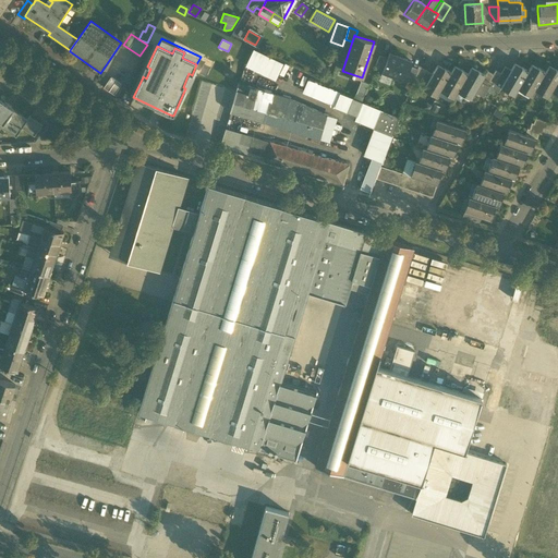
[(283,63),(253,49),(245,67),(275,81),(283,63)]
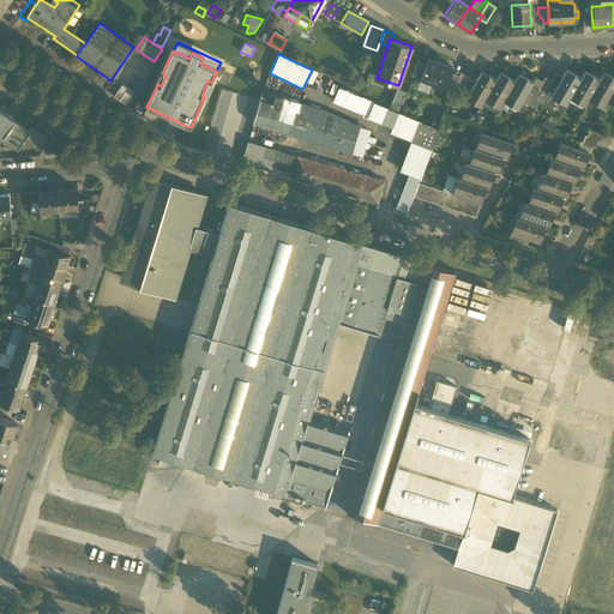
[(421,78),(433,83),(445,88),(445,86),(451,73),(453,67),(429,59),(427,65),(421,78)]
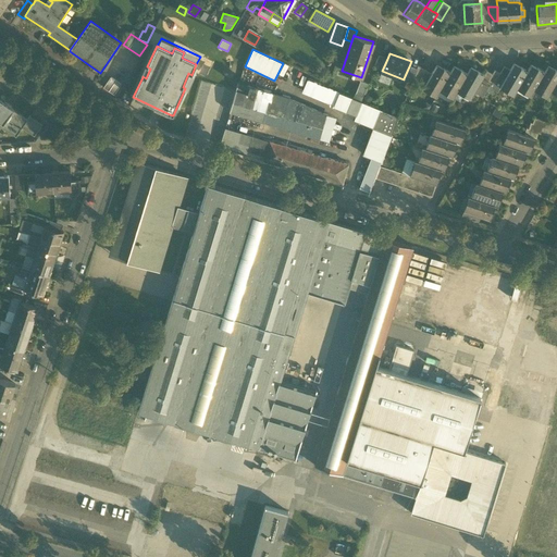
[(374,67),(382,71),(387,59),(379,56),(374,67)]
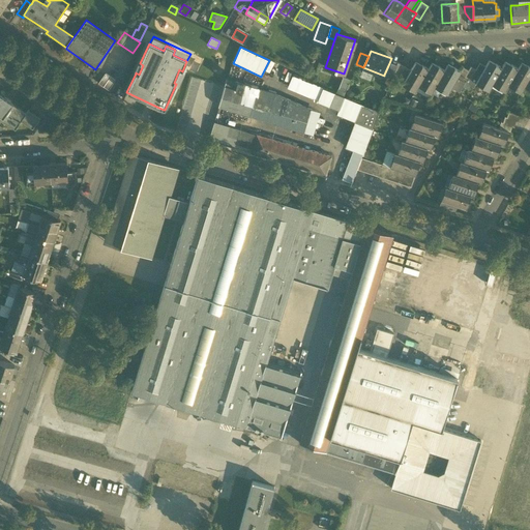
[(492,84),(494,82),(502,67),(496,63),(495,65),(489,61),(486,66),(479,77),(477,81),(490,88),(492,84)]
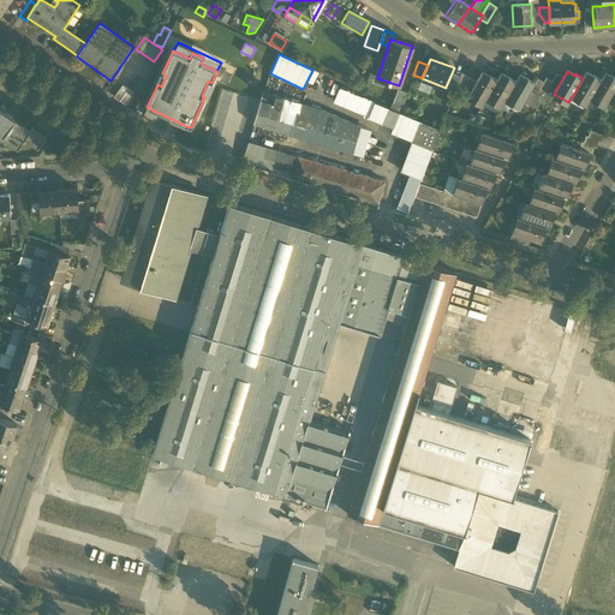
[(461,72),(460,77),(457,87),(463,90),(470,77),(461,72)]
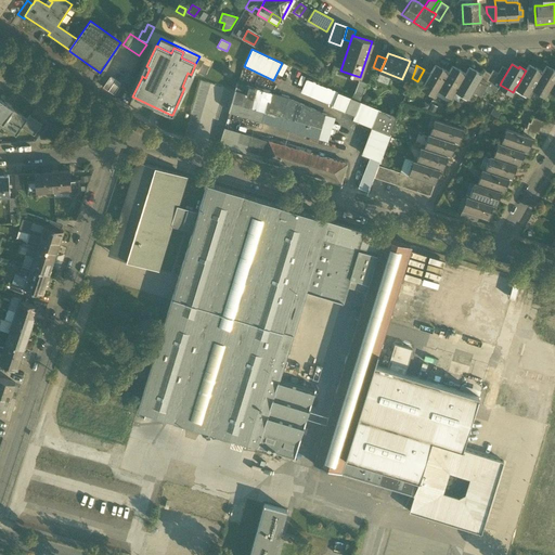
[(438,90),(440,87),(449,72),(442,68),(441,69),(435,65),(430,74),(424,85),(423,86),(436,93),(438,90)]
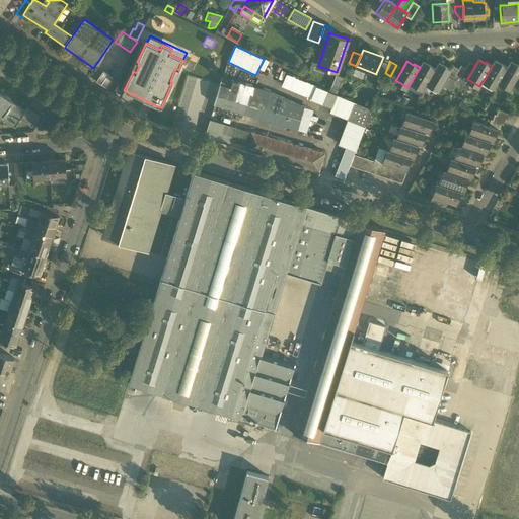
[(495,61),(492,66),(484,80),(496,87),(498,84),(499,81),(507,67),(501,63),(500,65),(495,61)]
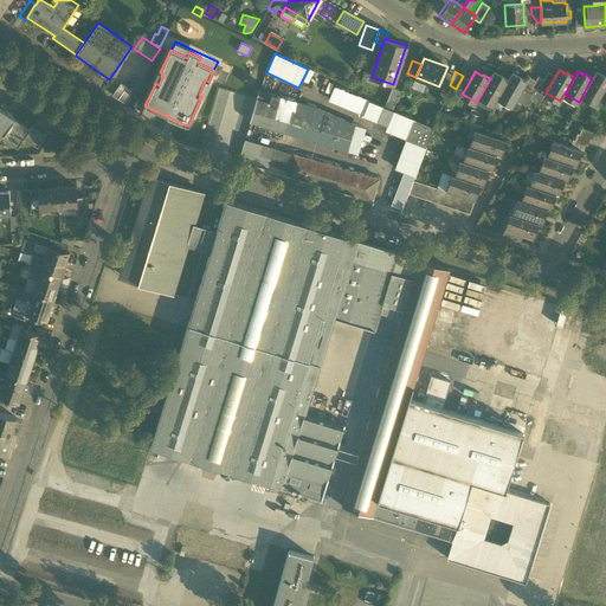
[(159,72),(153,83),(155,84),(155,83),(159,85),(163,75),(160,72),(159,72)]
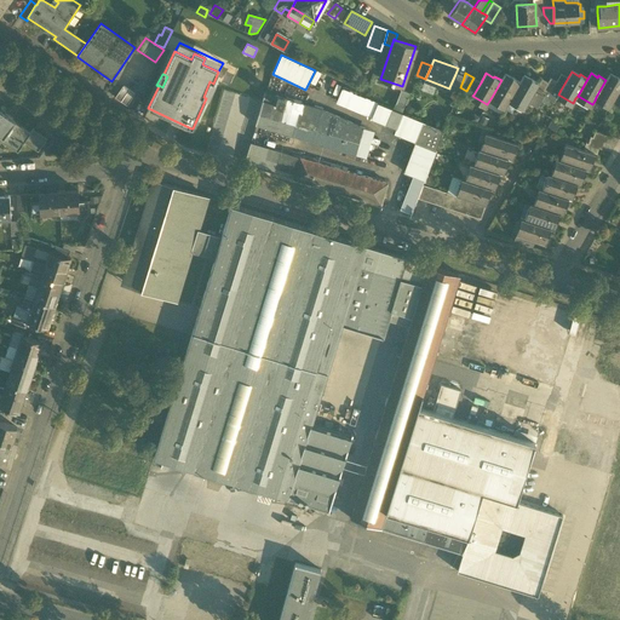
[(505,74),(501,80),(492,97),(506,105),(509,102),(510,98),(520,81),(514,78),(512,79),(505,74)]
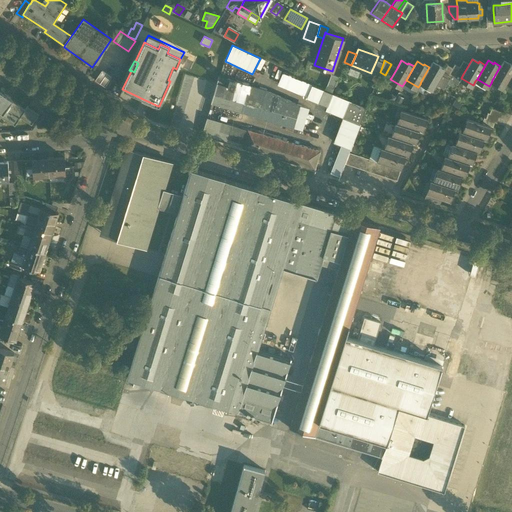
[(463,61),(460,67),(457,71),(458,72),(463,74),(469,64),(463,61)]
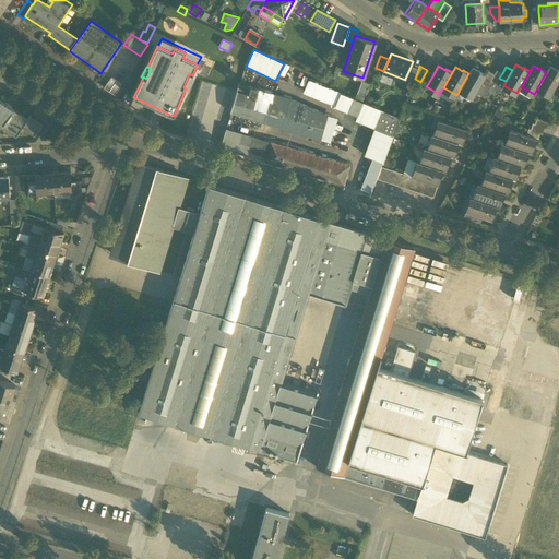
[(549,67),(546,72),(537,87),(550,95),(552,92),(554,90),(558,81),(558,70),(557,70),(556,71),(549,67)]
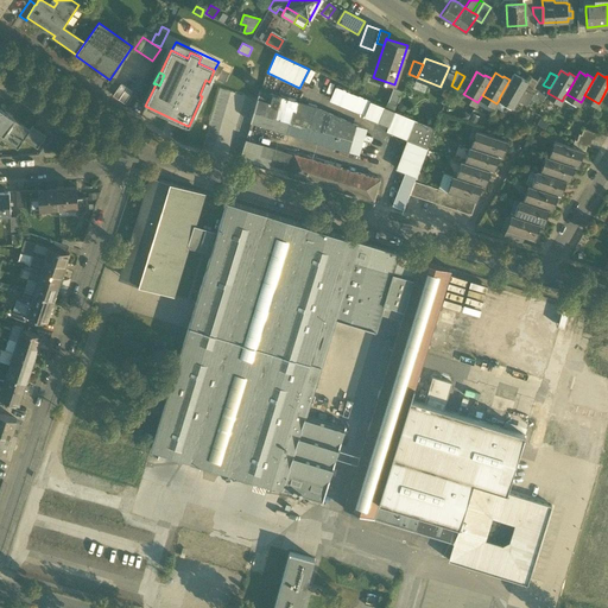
[(450,89),(451,86),(455,76),(448,74),(443,87),(450,89)]
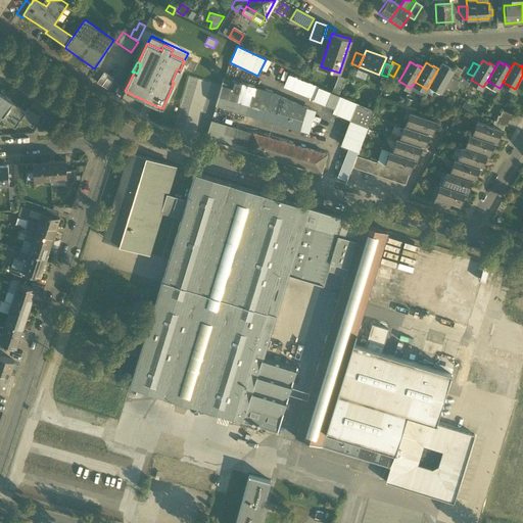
[(441,64),(438,68),(430,83),(436,87),(435,89),(441,93),(445,87),(445,86),(452,77),(455,69),(448,66),(447,67),(441,64)]
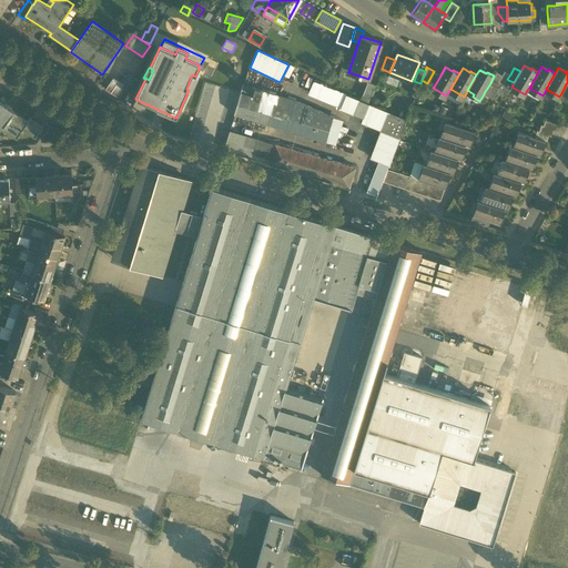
[(440,75),(434,71),(427,83),(434,87),(440,75)]
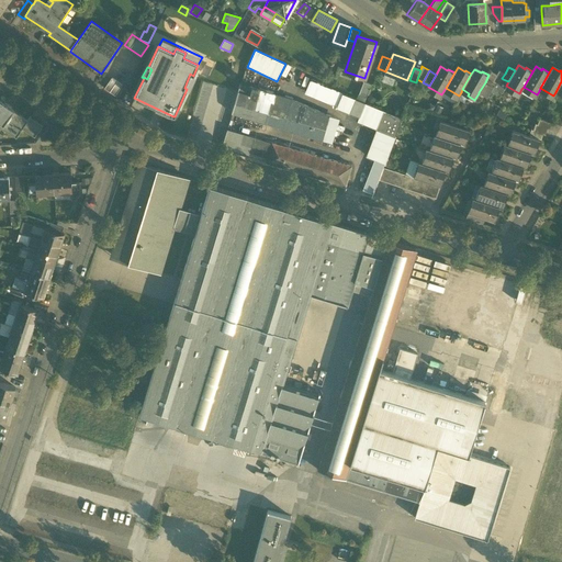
[(498,70),(496,75),(493,82),(495,83),(498,86),(503,79),(502,78),(505,74),(498,70)]
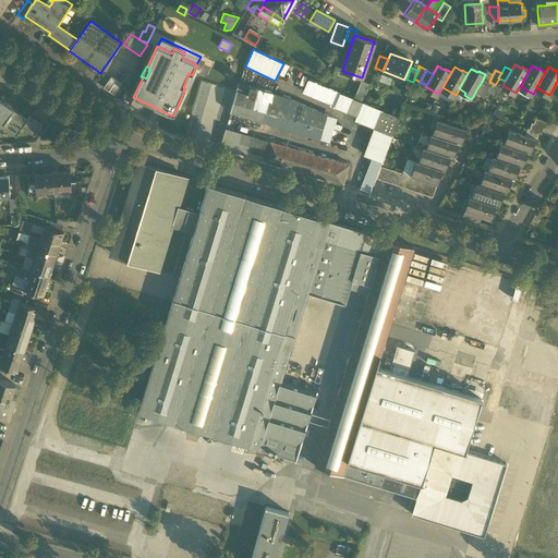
[(390,83),(393,75),(383,71),(379,79),(380,81),(388,84),(390,83)]
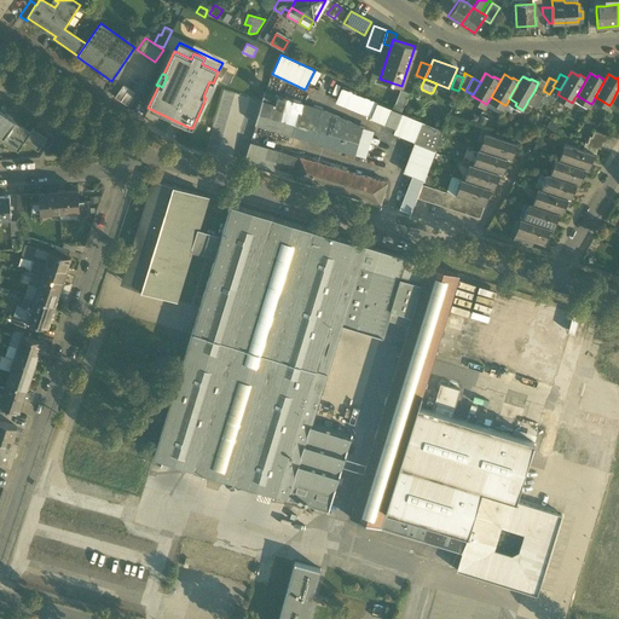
[(542,99),(545,92),(543,91),(547,82),(541,79),(538,82),(534,91),(541,94),(539,98),(542,99)]
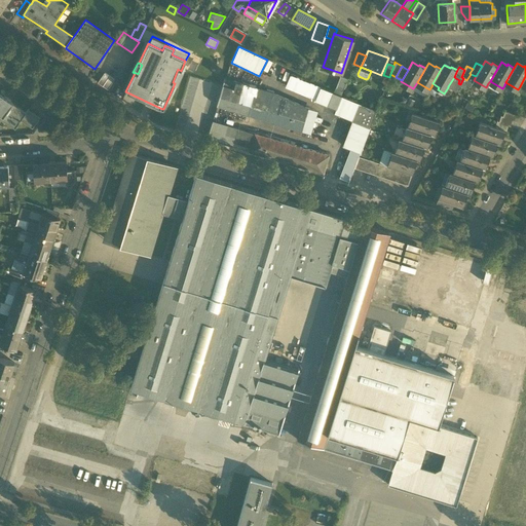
[(177,84),(183,71),(181,71),(178,69),(173,82),(175,83),(177,84)]
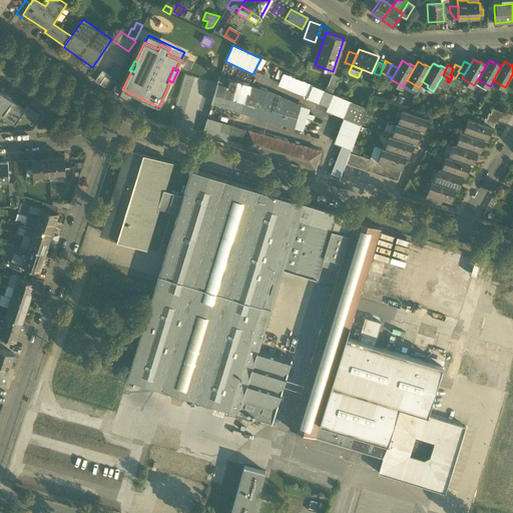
[(102,70),(95,80),(100,84),(107,74),(102,70)]
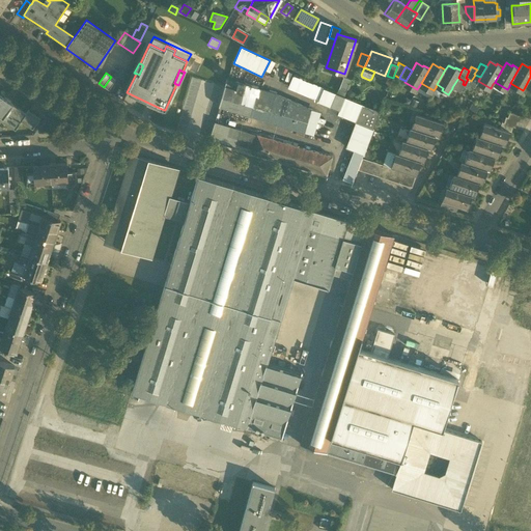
[(468,79),(465,85),(464,86),(472,91),(476,83),(478,81),(480,77),(475,75),(471,81),(468,79)]
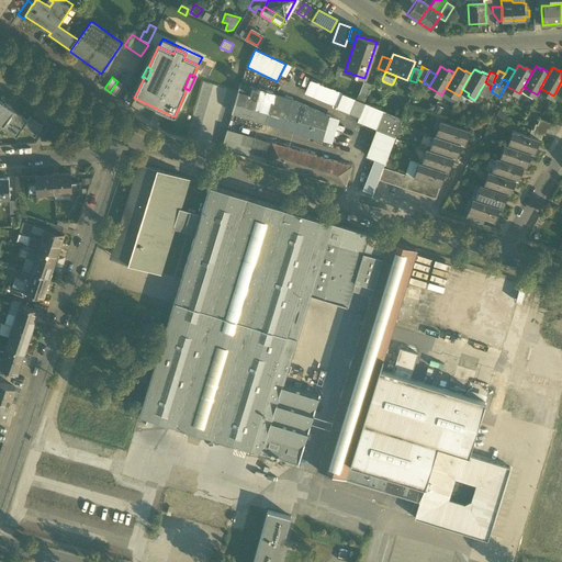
[(338,108),(344,93),(311,80),(305,93),(338,108)]
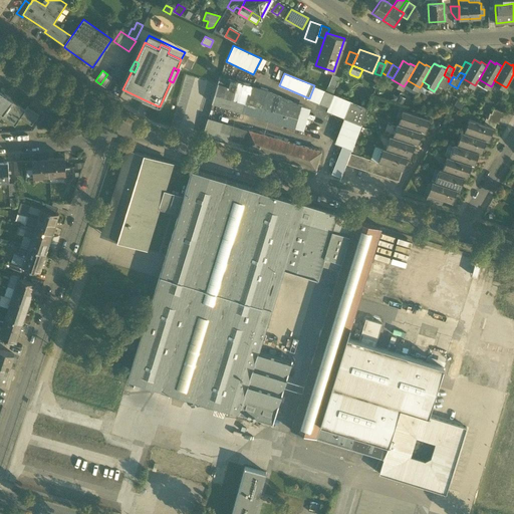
[(105,87),(111,77),(107,74),(100,84),(105,87)]
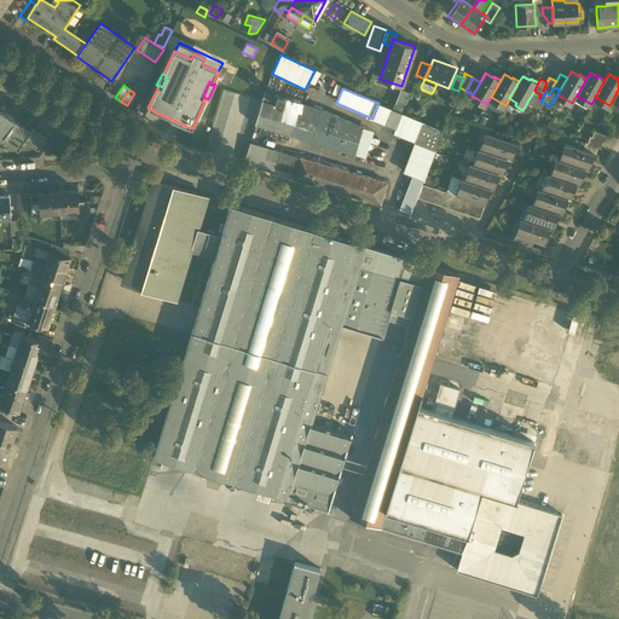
[(395,104),(404,106),(409,92),(400,90),(395,104)]
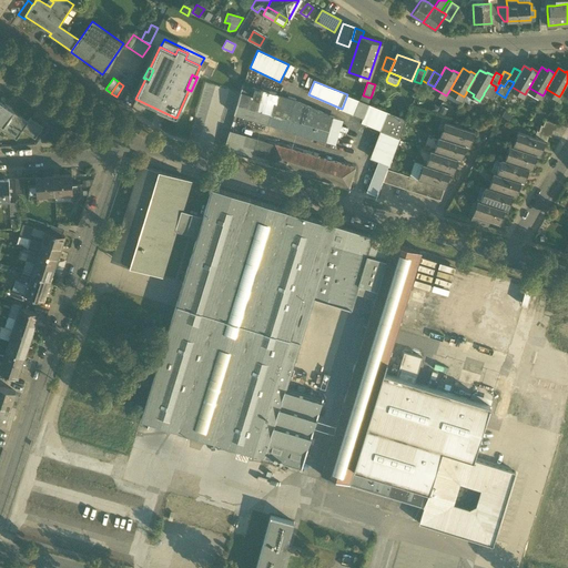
[(496,87),(490,83),(484,93),(489,97),(492,95),(495,90),(496,87)]
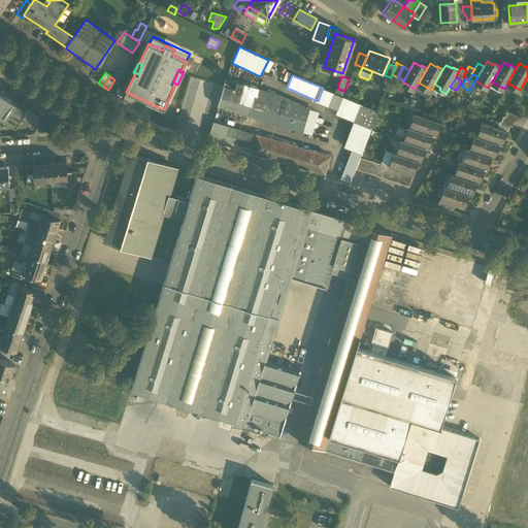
[(218,106),(266,121),(274,93),(267,92),(236,83),(226,79),(218,106)]
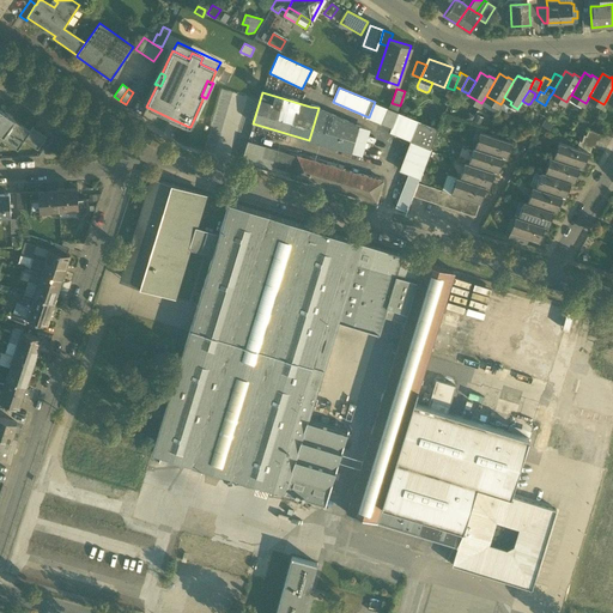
[(565,104),(566,102),(552,93),(550,96),(565,104)]
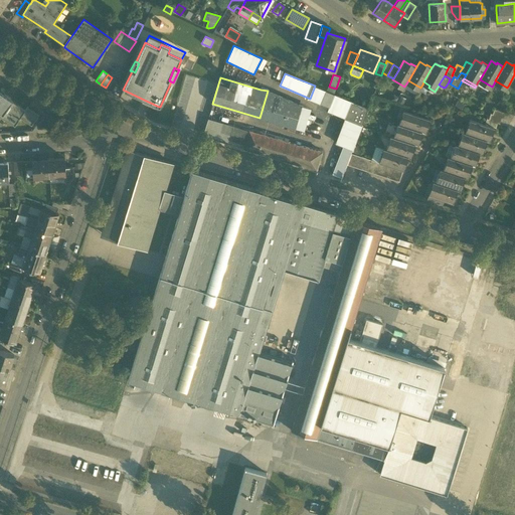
[(404,88),(404,87),(392,79),(391,81),(403,90),(404,88)]
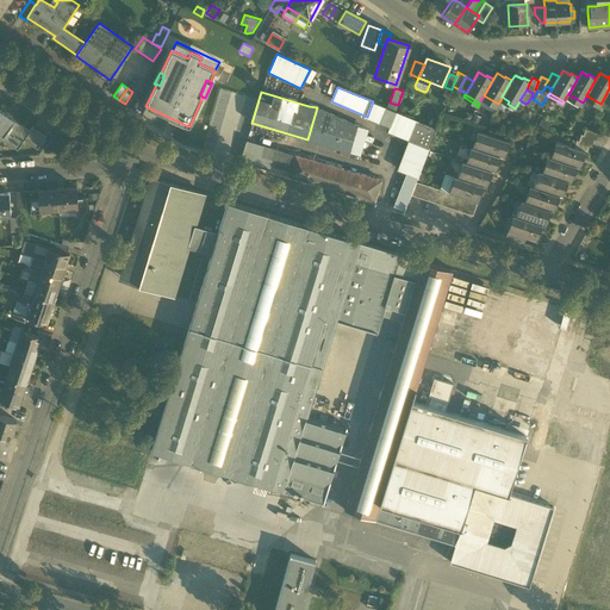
[(580,105),(583,103),(568,94),(566,97),(580,105)]
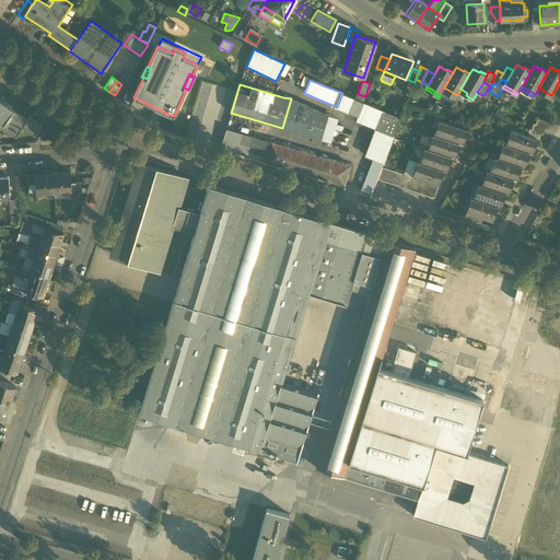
[(455,98),(457,95),(444,88),(442,91),(455,98)]
